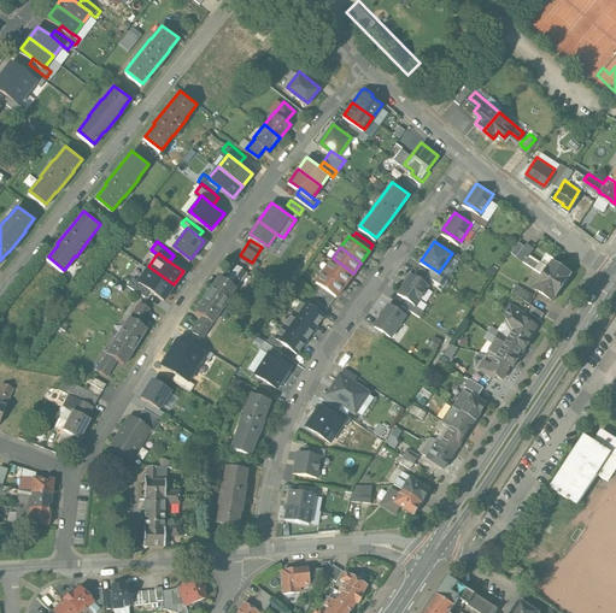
[(538,260),(526,253),(522,258),(534,265),(538,260)]
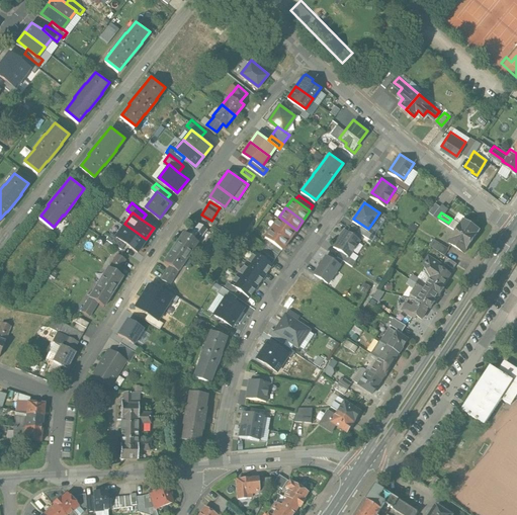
[(479,226),(463,216),(455,227),(470,237),(479,226)]
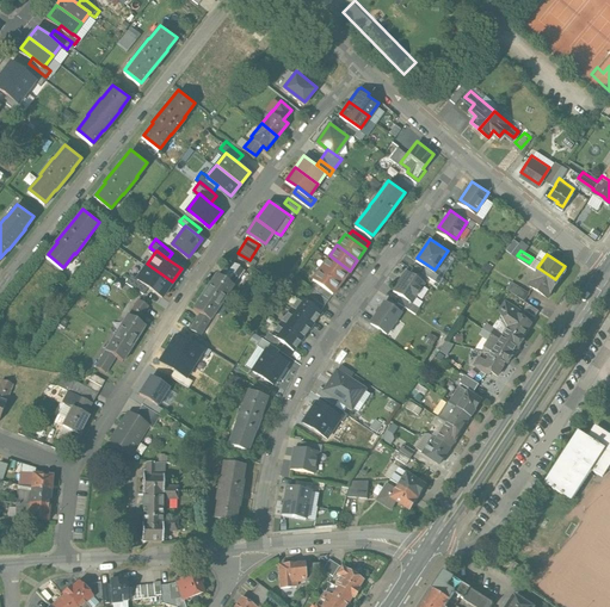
[(350,271),(330,255),(321,266),(342,282),(350,271)]
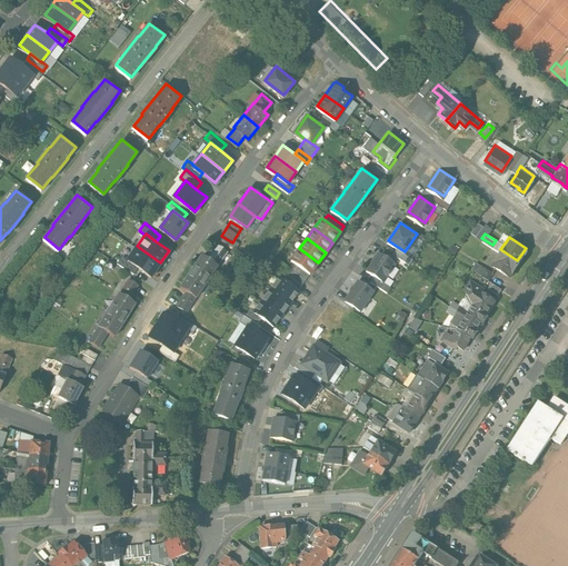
[(202,254),(181,286),(188,289),(178,305),(187,310),(197,296),(218,264),(228,249),(219,244),(209,257),(202,254)]
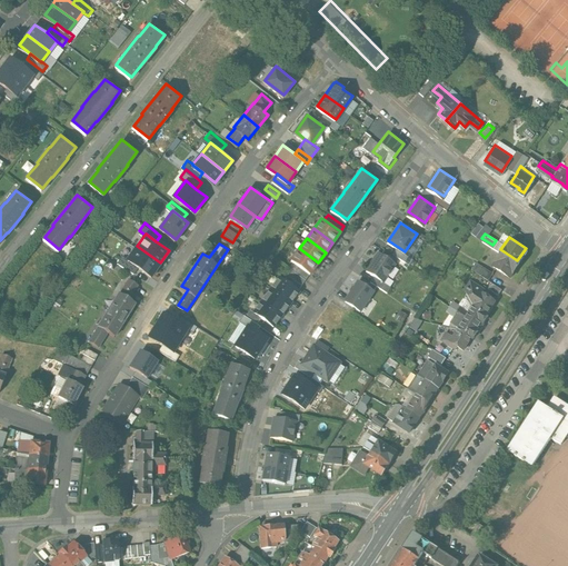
[(160,262),(137,246),(129,257),(128,258),(139,265),(152,275),(160,262)]
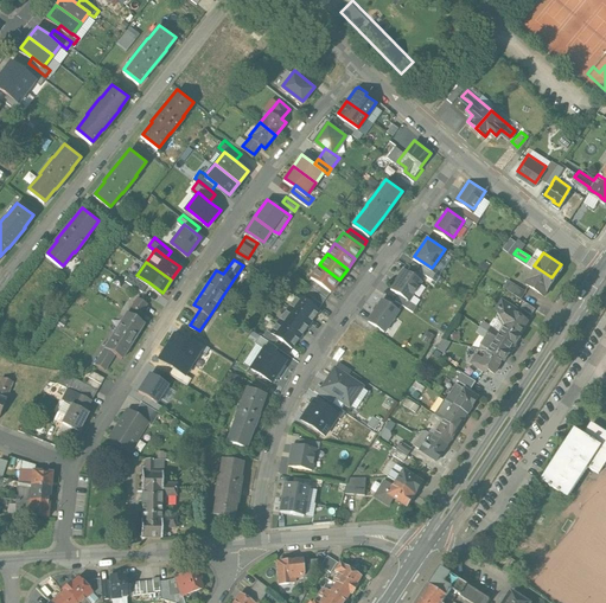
[(319,264),(312,276),(331,290),(332,290),(339,280),(319,264)]
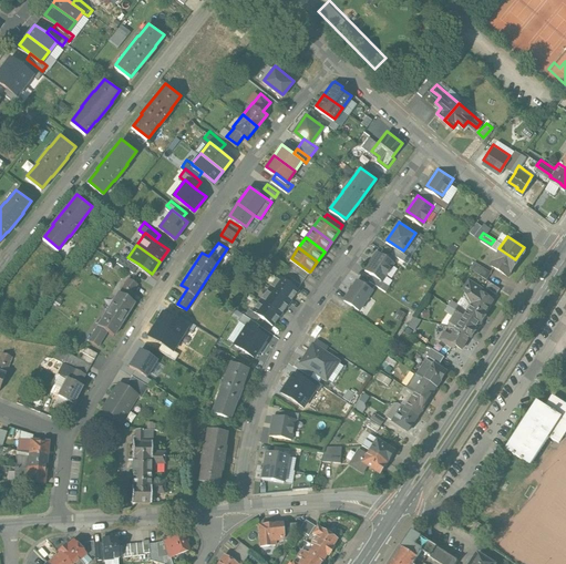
[(515,259),(498,248),(491,262),(507,272),(515,259)]
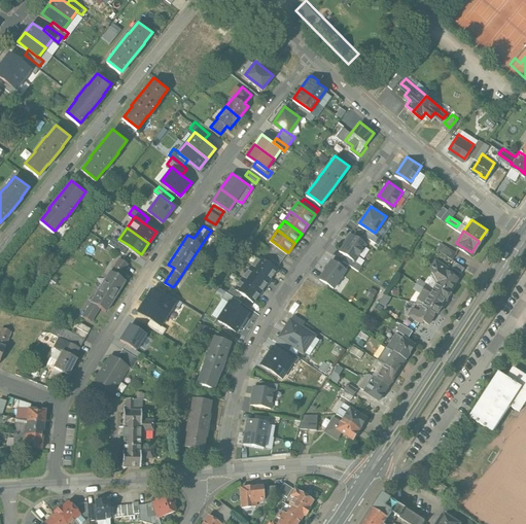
[(366,242),(352,232),(340,248),(355,258),(366,242)]
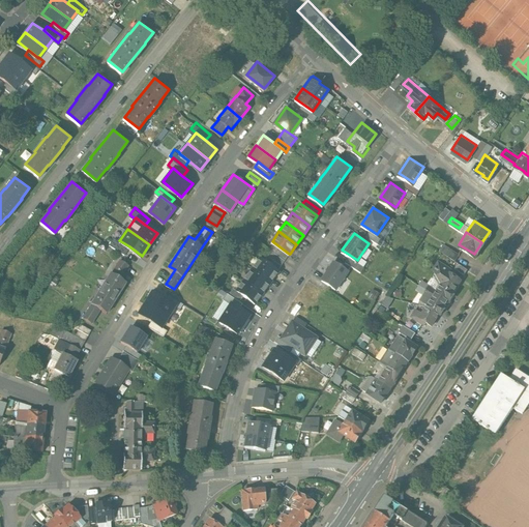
[(119,240),(120,239),(115,236),(110,242),(125,253),(129,246),(119,240)]
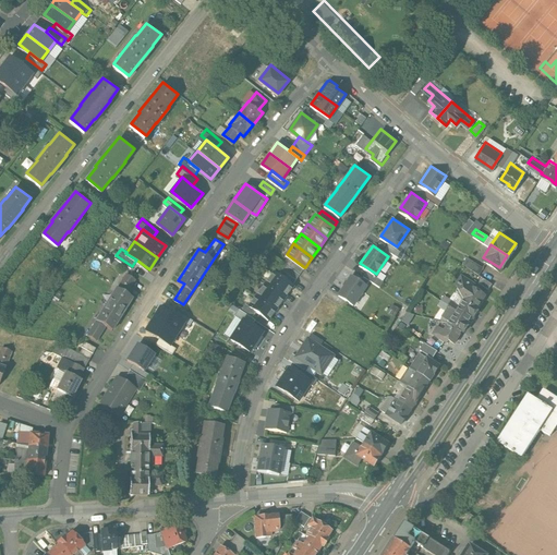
[(483,264),(468,253),(462,261),(479,270),(483,264)]
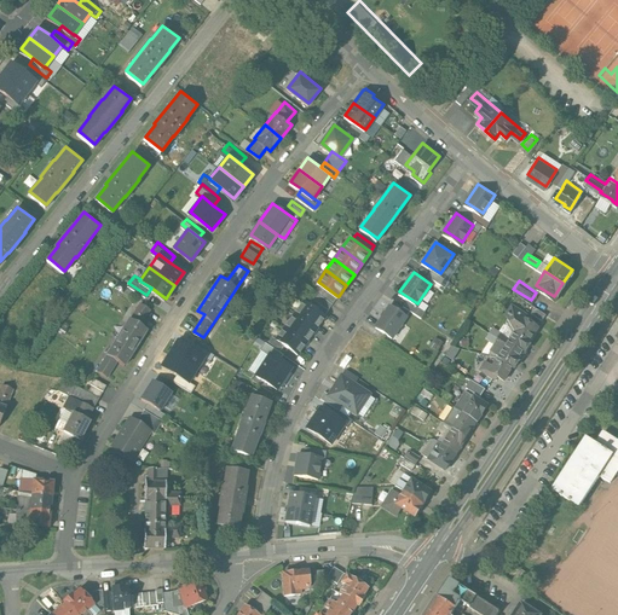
[(321,283),(316,289),(334,302),(338,296),(321,283)]
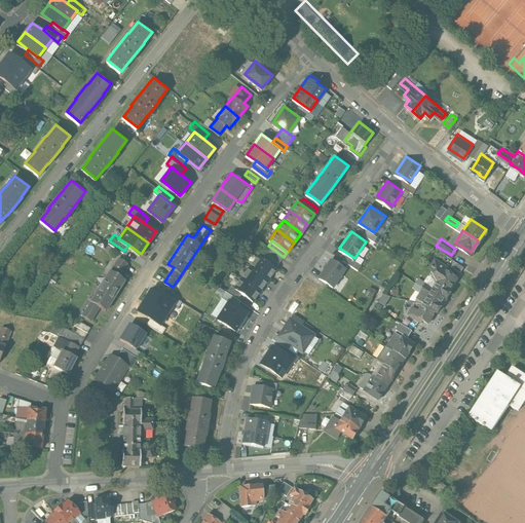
[(284,257),(268,246),(265,251),(279,261),(284,257)]
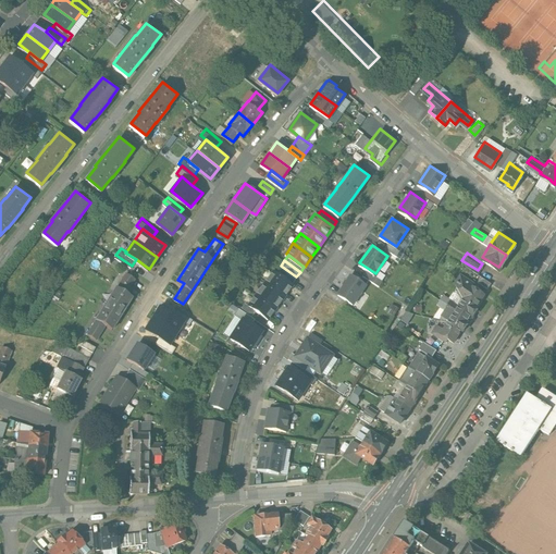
[(296,277),(281,266),(276,270),(293,282),(296,277)]
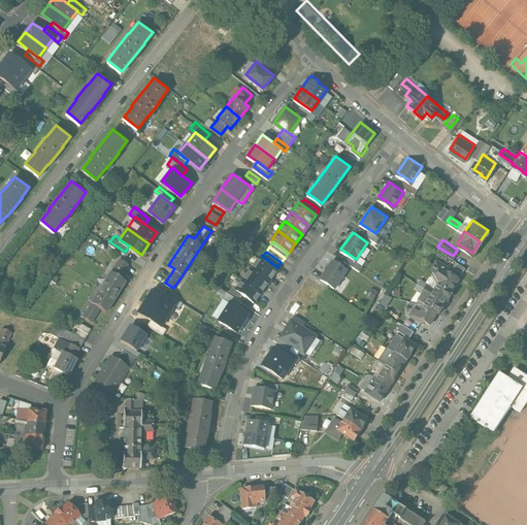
[(262,256),(260,255),(252,266),(270,280),(278,268),(277,267),(262,256)]
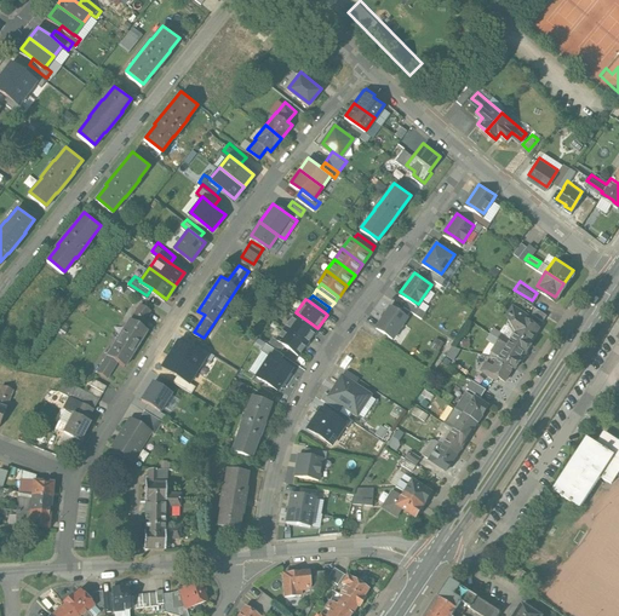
[(142,300),(131,317),(120,334),(137,346),(148,328),(141,323),(152,308),(142,300)]
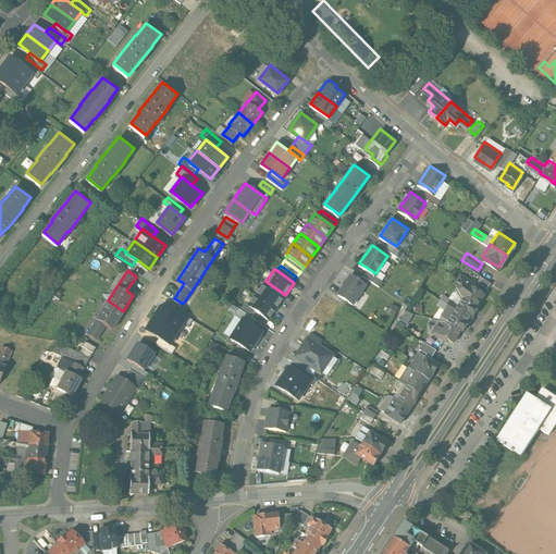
[(366,283),(351,273),(338,292),(354,302),(366,283)]
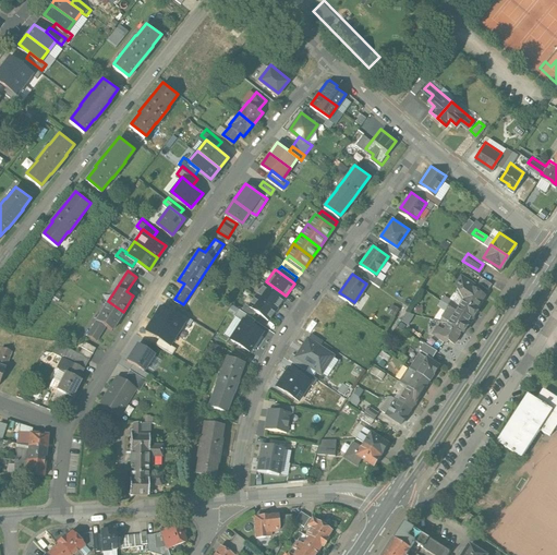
[(493,280),(483,274),(479,279),(489,286),(493,280)]
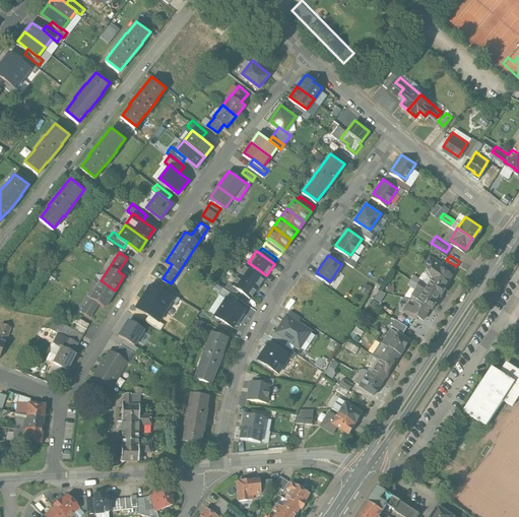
[(446,264),(433,256),(428,257),(425,261),(433,276),(446,284),(446,283),(445,283),(452,272),(445,267),(446,264)]
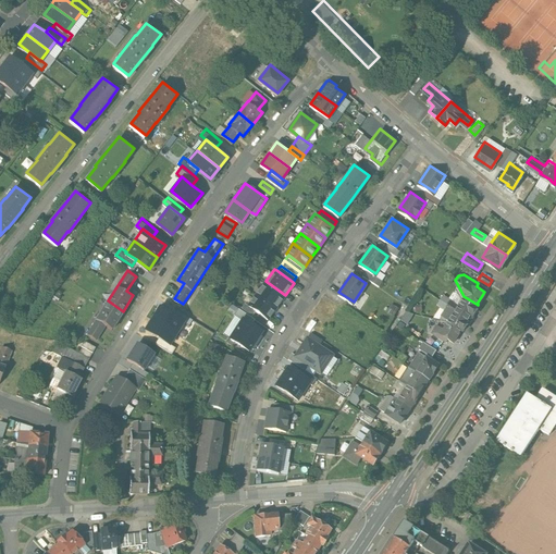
[(285,295),(266,281),(257,294),(276,308),(285,295)]
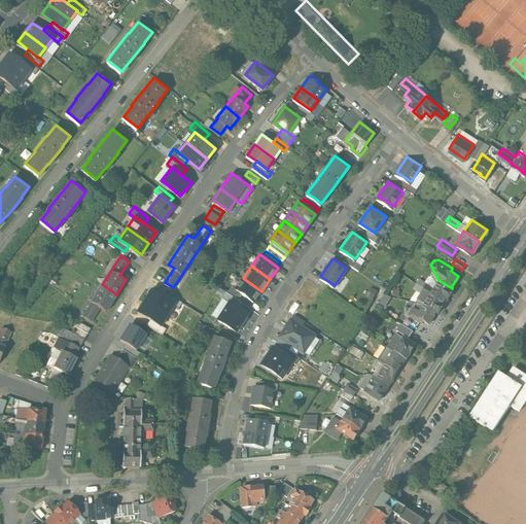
[(261,291),(243,278),(236,287),(243,292),(254,301),(261,291)]
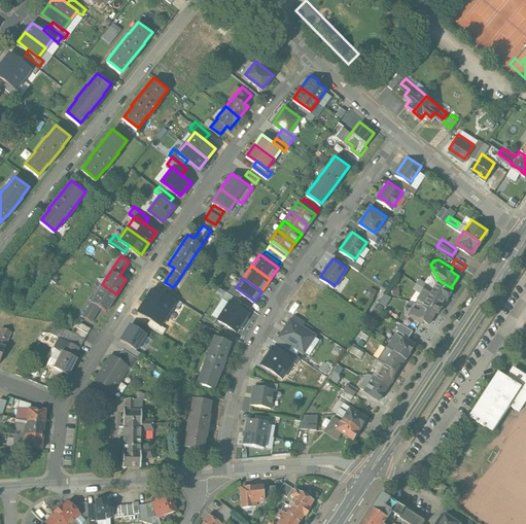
[(434,286),(422,278),(420,282),(424,285),(431,290),(434,286)]
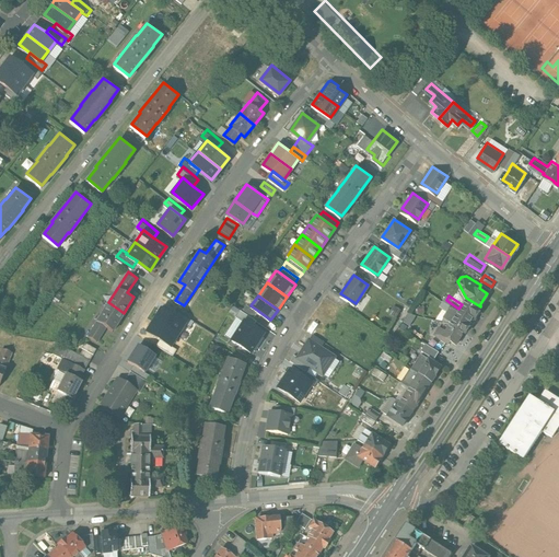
[(462,304),(458,309),(470,316),(473,313),(475,314),(480,306),(466,298),(462,304)]
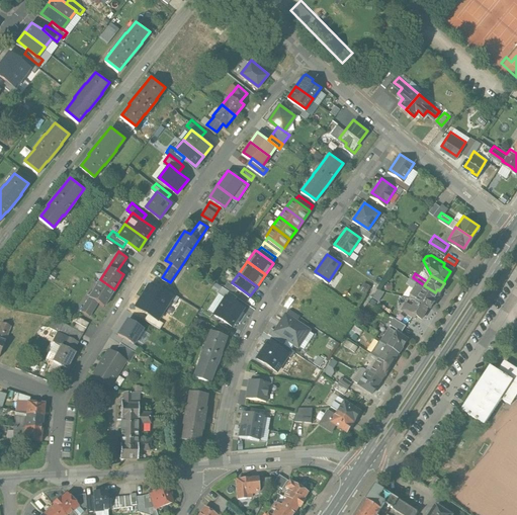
[(114,289),(100,279),(90,294),(91,294),(82,309),(90,314),(99,301),(105,304),(114,289)]
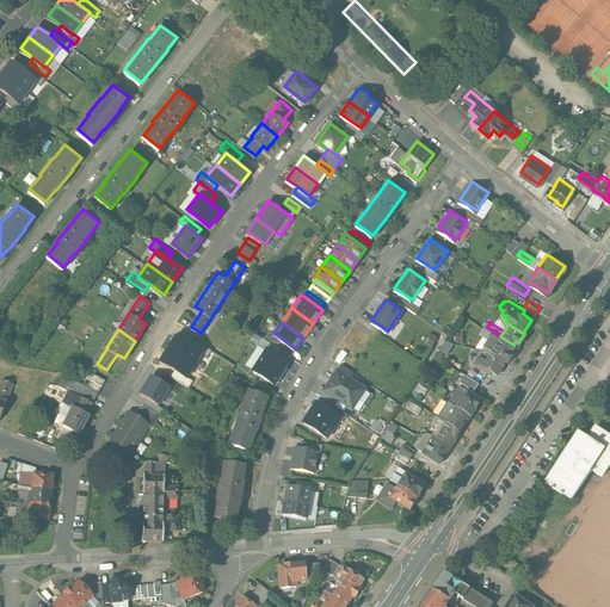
[(273,333),(270,330),(265,338),(277,345),(282,339),(273,333)]
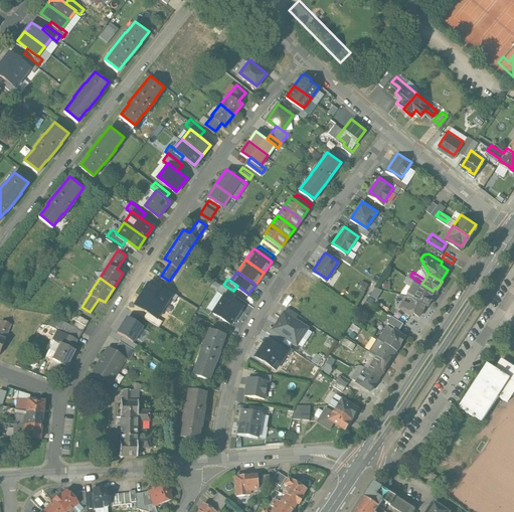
[(421,284),(414,279),(411,283),(419,288),(421,284)]
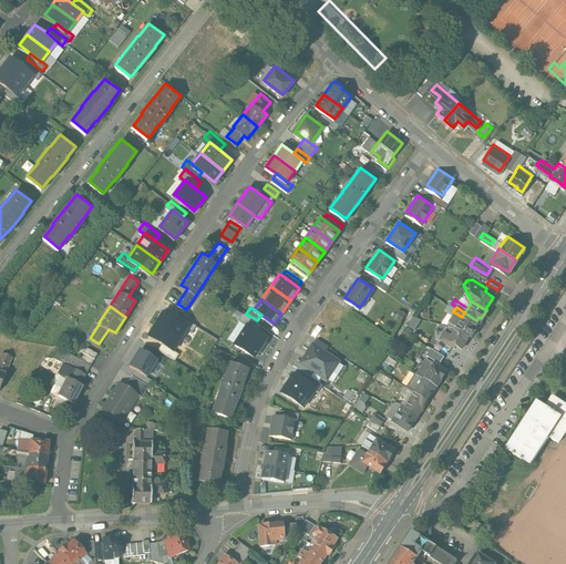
[(405,311),(400,308),(395,315),(401,318),(405,311)]
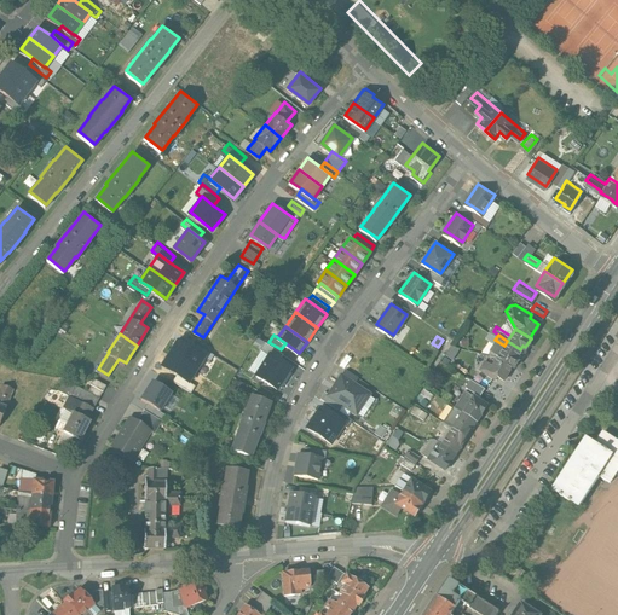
[(194,347),(179,338),(171,352),(197,369),(206,355),(194,347)]
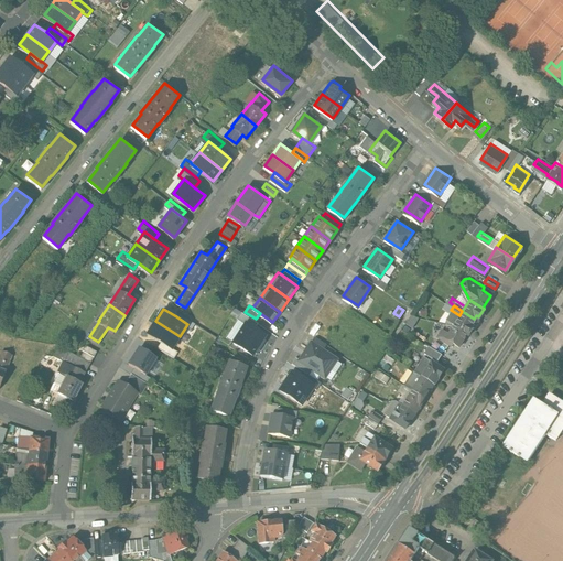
[(180,311),(176,316),(187,324),(192,327),(196,322),(180,311)]
